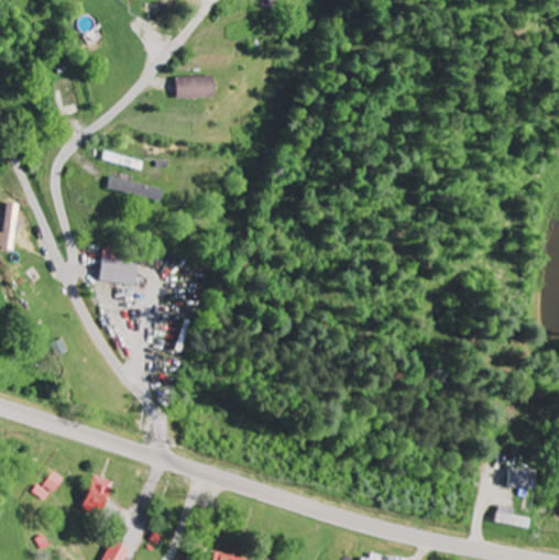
[(214,95),(212,75),(175,76),(175,96),(214,95)]
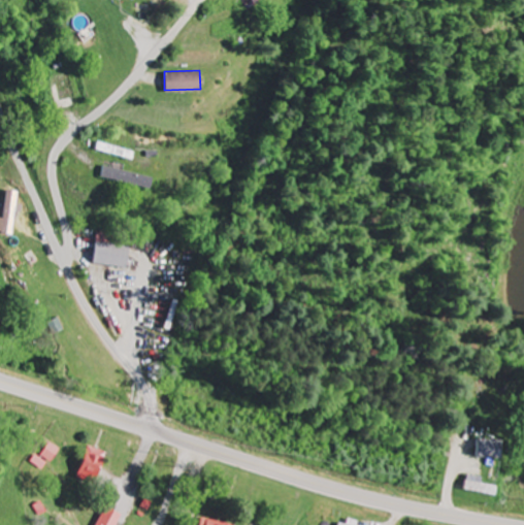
[(99,175),(150,188),(153,176),(102,164),(99,175)]
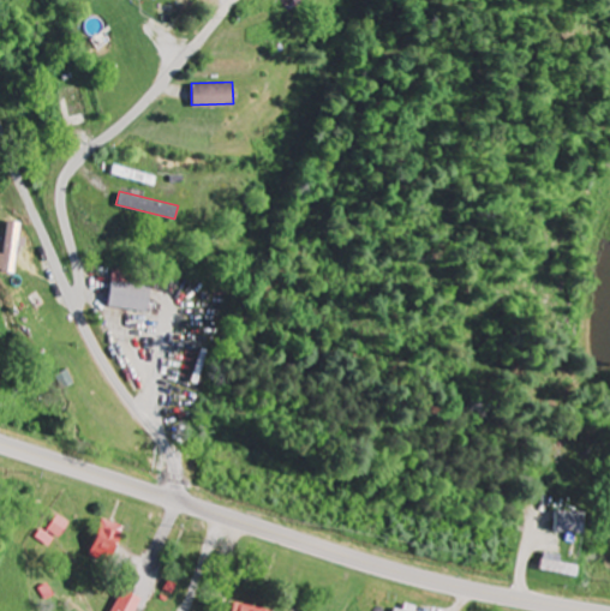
[(22,221),(7,220),(0,270),(13,271),(22,221)]
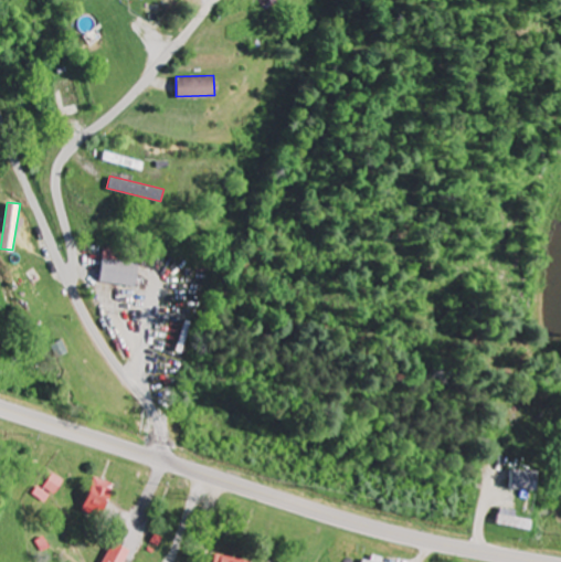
[(136,284),(138,261),(120,260),(120,250),(102,248),(99,282),(136,284)]
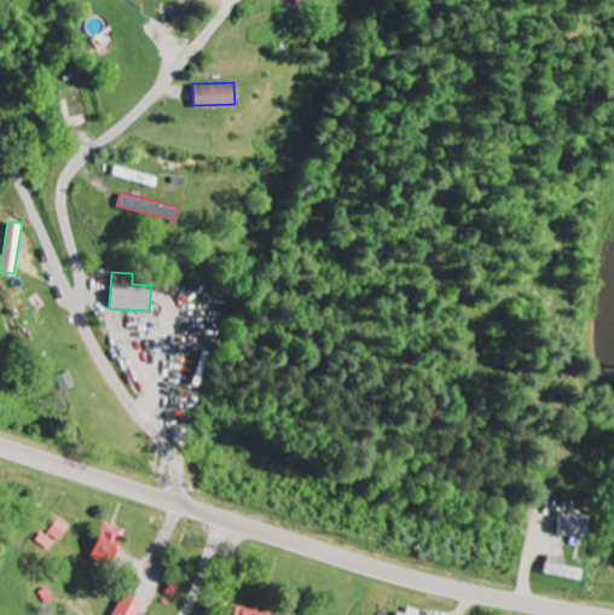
[(591,515),(561,512),(560,534),(590,535),(591,515)]
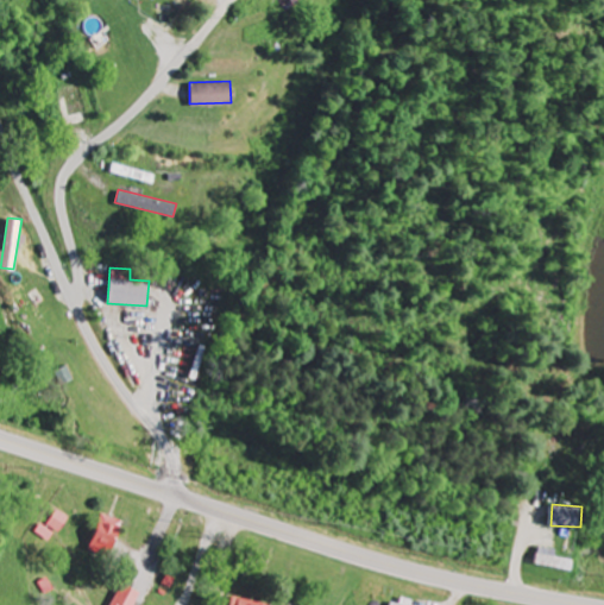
[(41,521),(35,530),(51,541),(68,515),(57,508),(46,524),(41,521)]
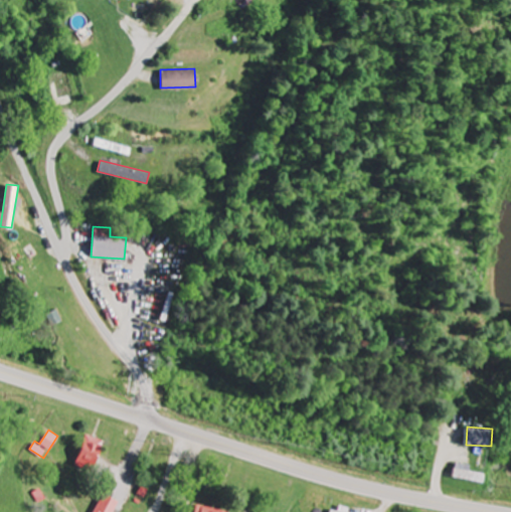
[(104,439),(84,434),(77,466),(96,470),(104,439)]
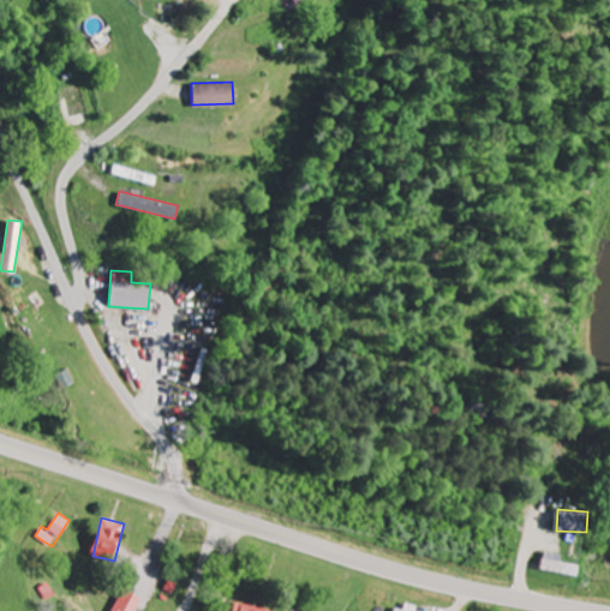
[(135,610),(143,597),(124,587),(111,610),(135,610)]
